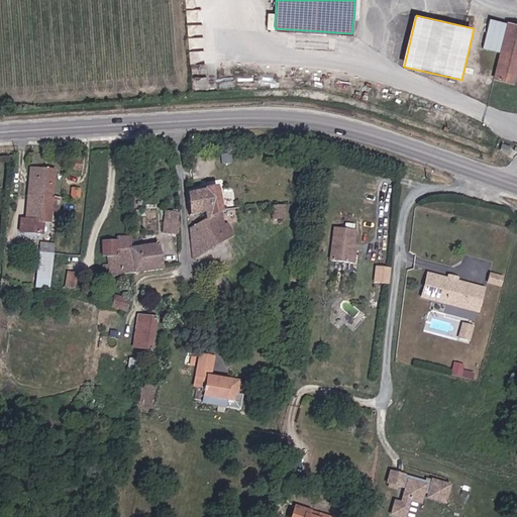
[(516,78),(516,24),(509,23),(496,75),(516,81),(516,78)]
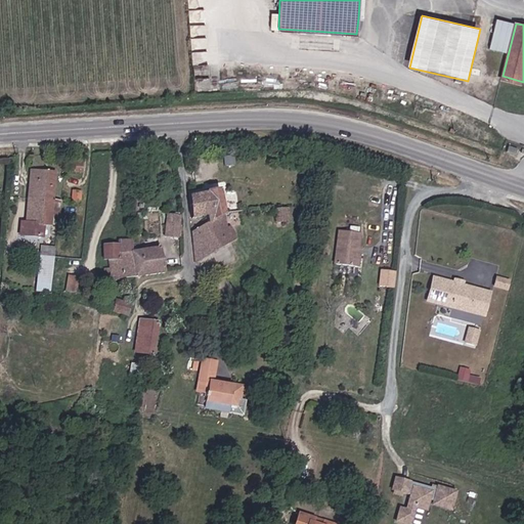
[(67,160),(66,170),(76,170),(77,161),(67,160)]
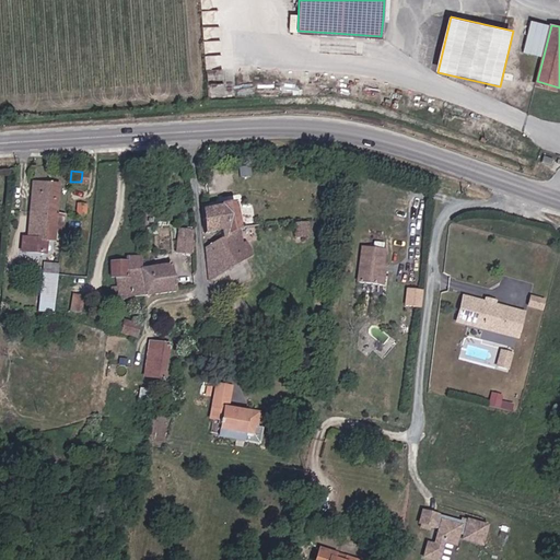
[(38,198),(57,199),(58,186),(32,184),(31,193),(38,193),(38,198)]
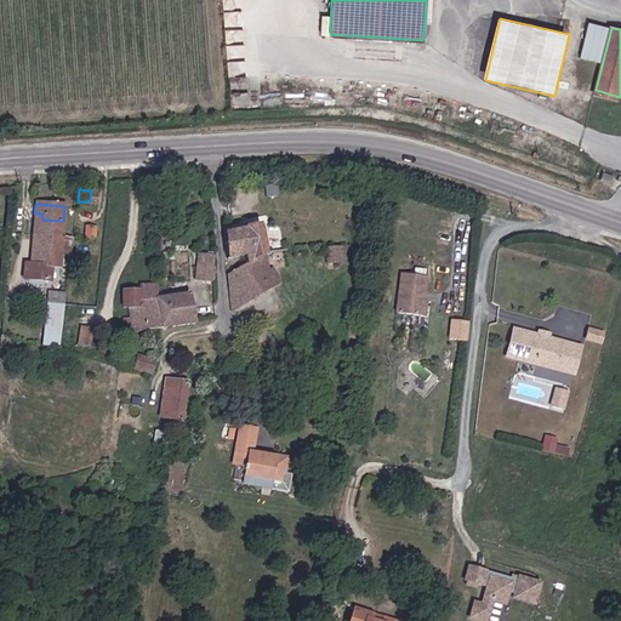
[(33,228),(41,228),(41,234),(62,237),(63,221),(43,220),(43,214),(34,214),(33,228)]
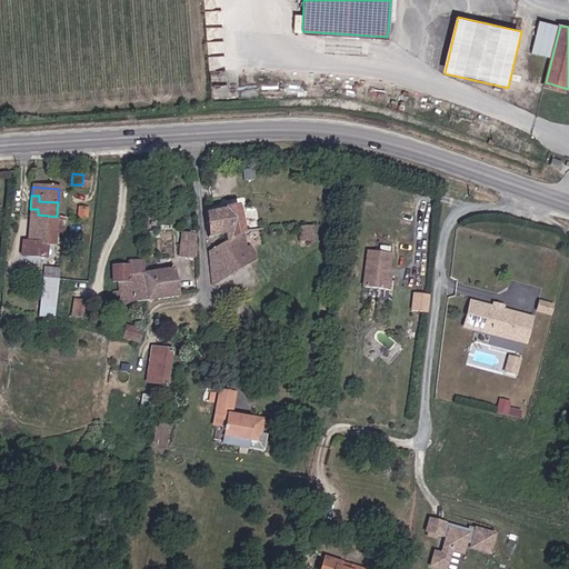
[(223,232),(223,240),(243,236),(241,209),(207,210),(209,232),(223,232)]
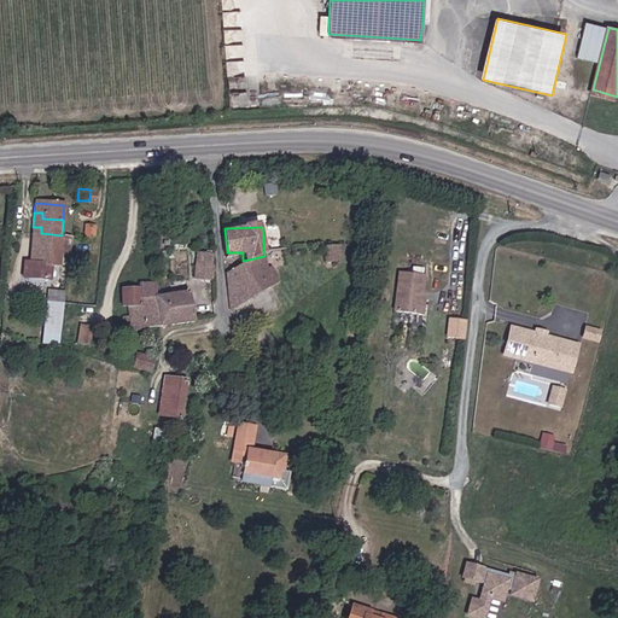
[(47,262),(56,263),(59,248),(62,235),(41,233),(31,232),(29,261),(22,260),(22,274),(46,277),(47,262)]
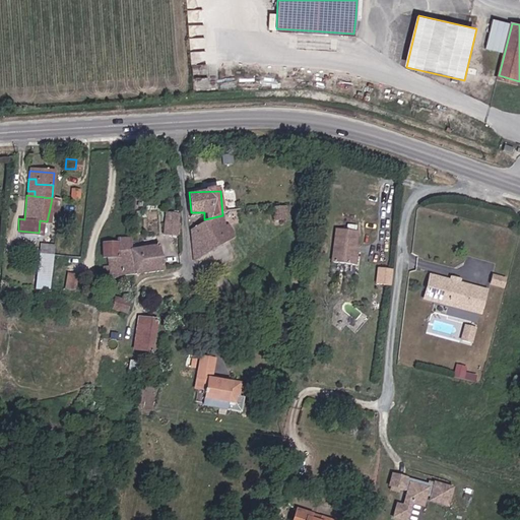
[(50,208),(57,208),(58,199),(52,198),(50,208)]
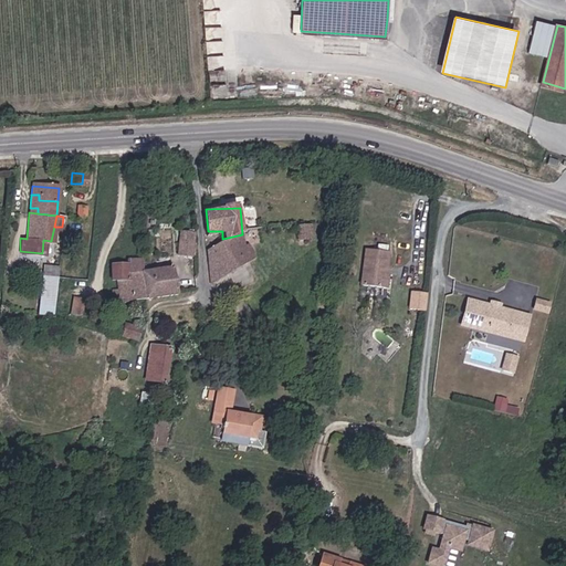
[(296,226),(299,240),(313,238),(311,223),(296,226)]
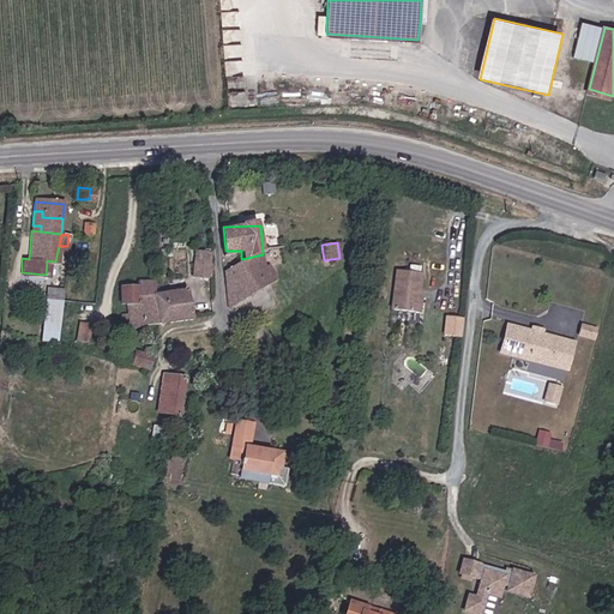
[(263,254),(241,259),(241,262),(234,262),(233,274),(227,274),(229,306),(265,283),(263,254)]
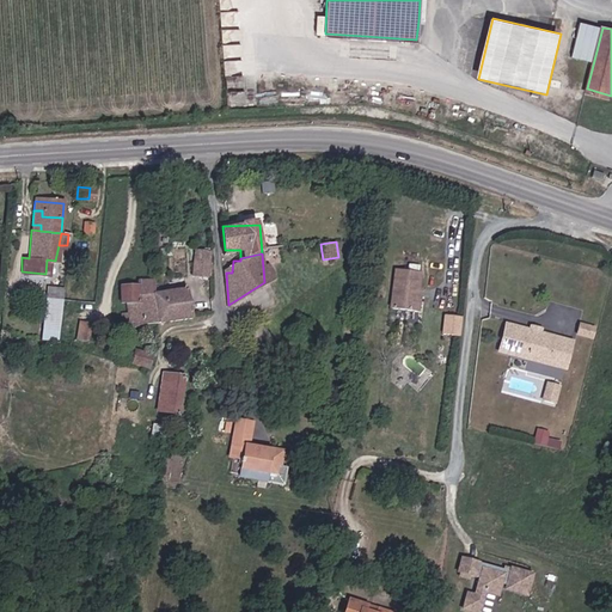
[(199,258),(195,273),(210,274),(212,259),(199,258)]
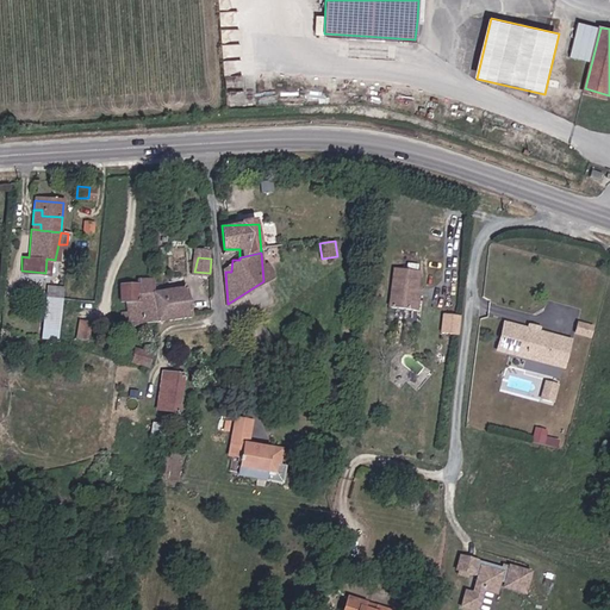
[(131,284),(131,297),(137,298),(137,309),(130,309),(130,317),(136,317),(136,322),(162,323),(162,316),(163,287),(163,274),(149,274),(149,285),(131,284)]
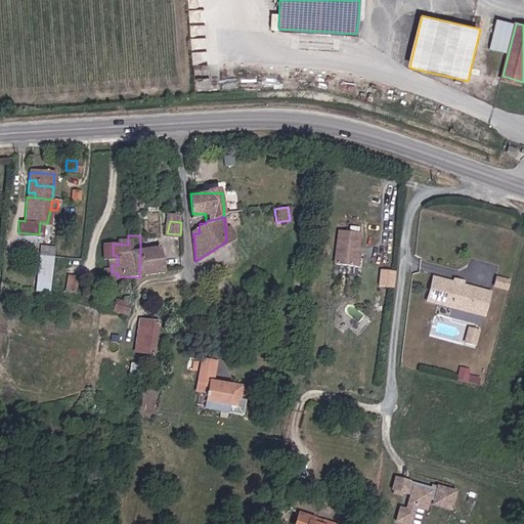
[(353,270),(356,236),(335,235),(332,269),(353,270)]
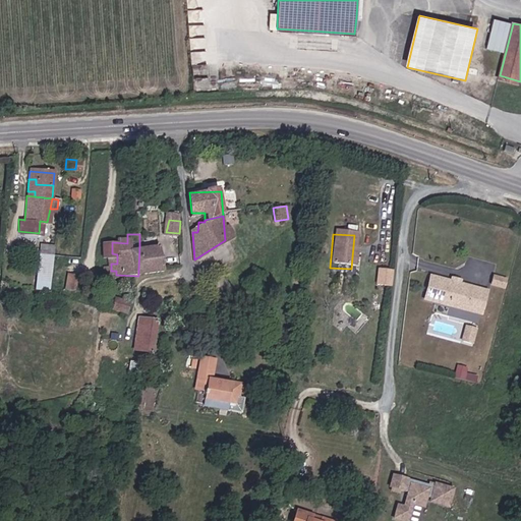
[(53,243),(41,242),(40,256),(52,257),(53,243)]
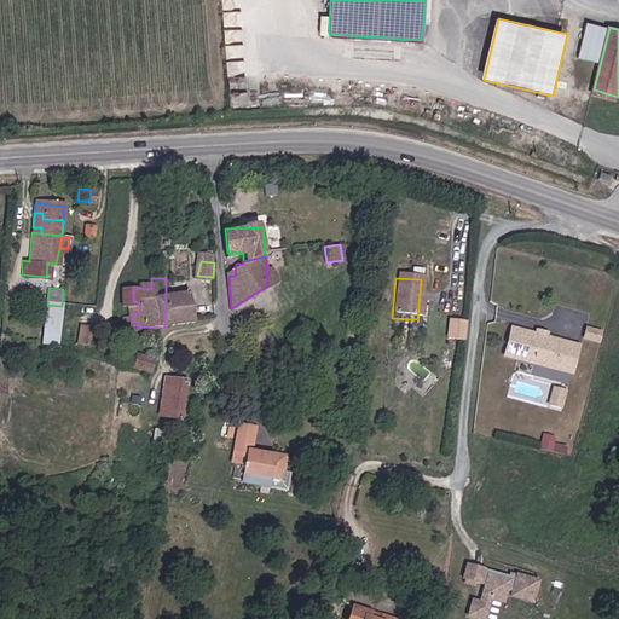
[(200,320),(200,291),(174,291),(174,320),(200,320)]
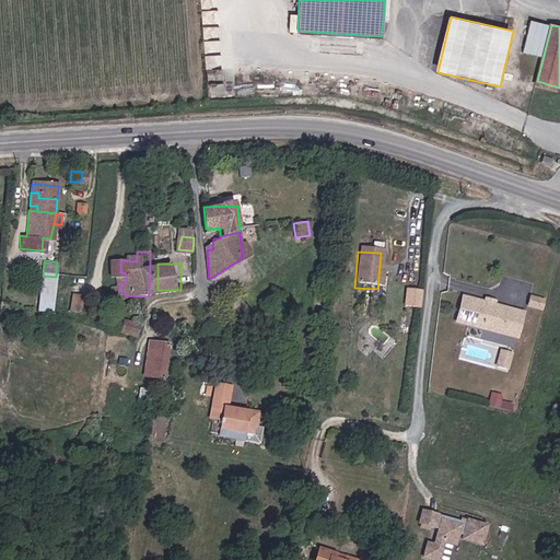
[(43,276),(41,311),(54,312),(56,277),(43,276)]
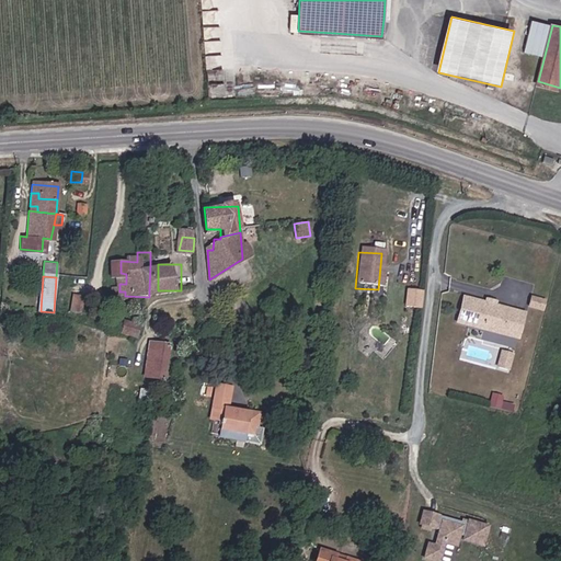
[(420,309),(421,292),(407,290),(404,308),(420,309)]
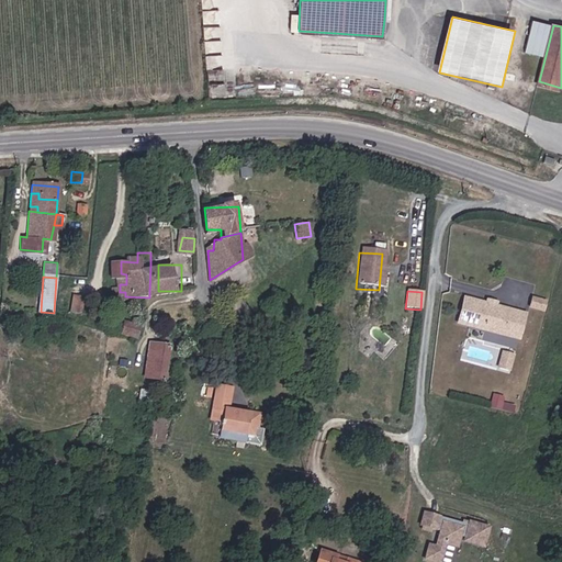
[(546,311),(549,300),(534,296),(530,307),(546,311)]
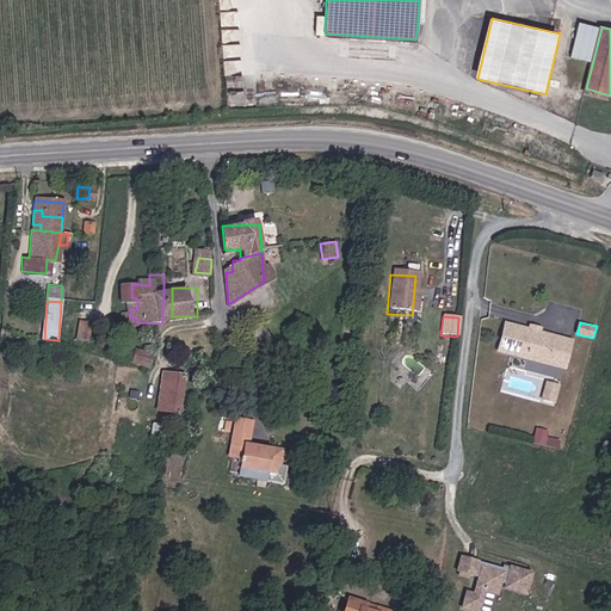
[(571,359),(575,341),(510,326),(504,352),(550,364),(553,356),(571,359)]
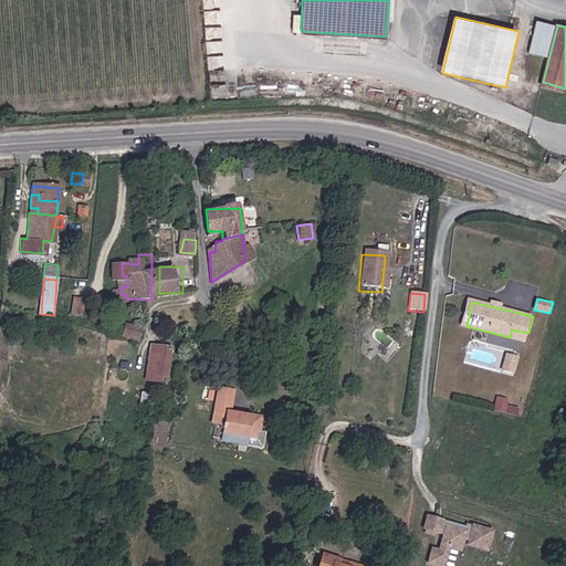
[(54,315),(41,314),(41,325),(53,328),(54,315)]
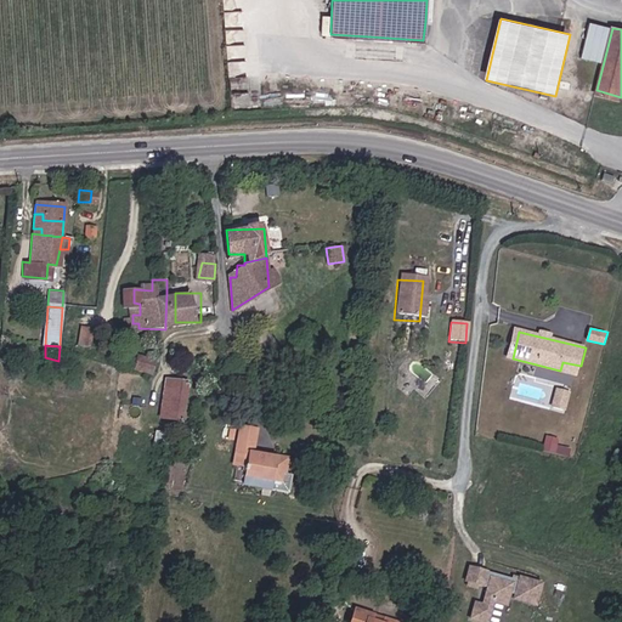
[(580,375),(581,366),(563,362),(560,371),(580,375)]
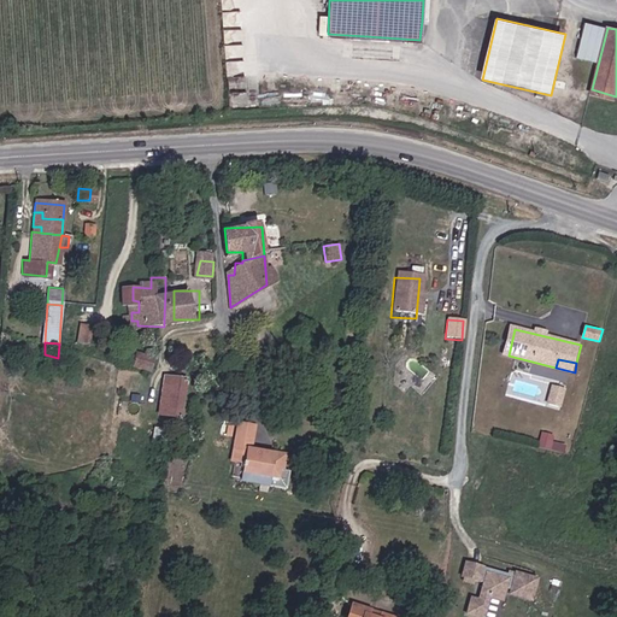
[(131,372),(146,376),(148,363),(134,360),(131,372)]
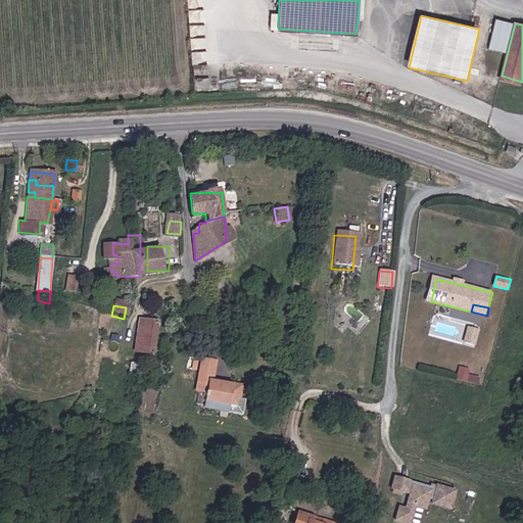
[(140,352),(158,354),(162,322),(144,320),(140,352)]
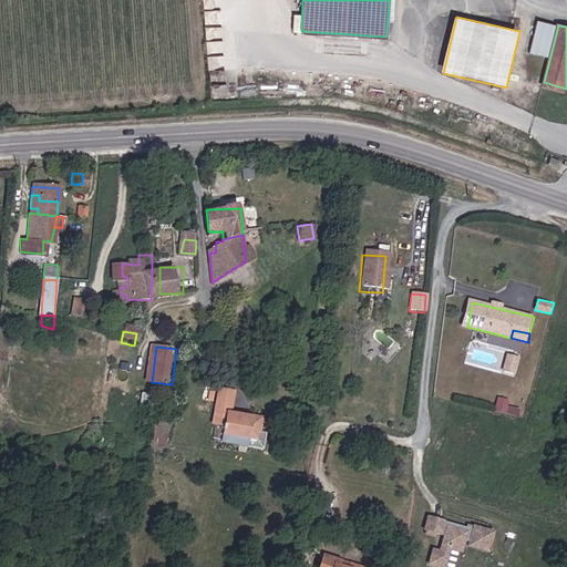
[(521,366),(523,357),(514,354),(512,363),(521,366)]
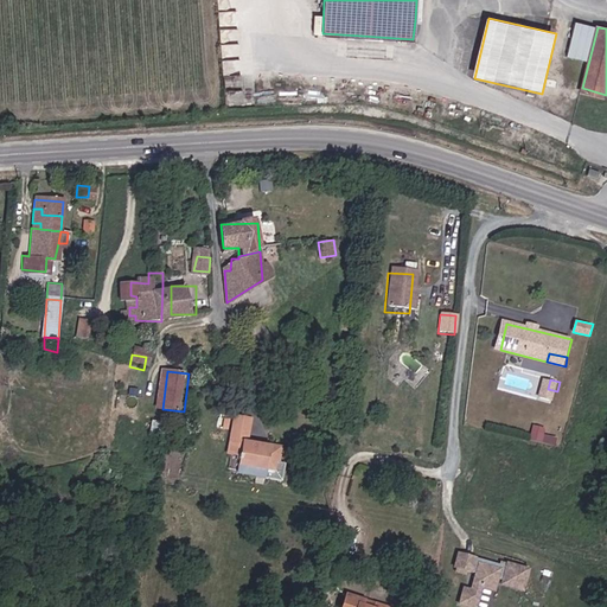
[(555,401),(557,391),(548,389),(545,398),(555,401)]
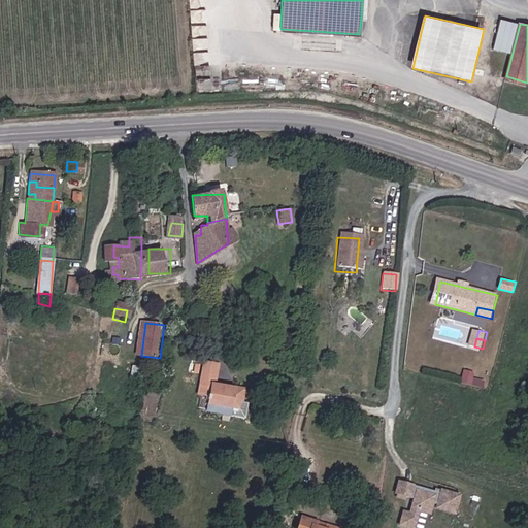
[(213,378),(217,363),(203,361),(200,375),(213,378)]
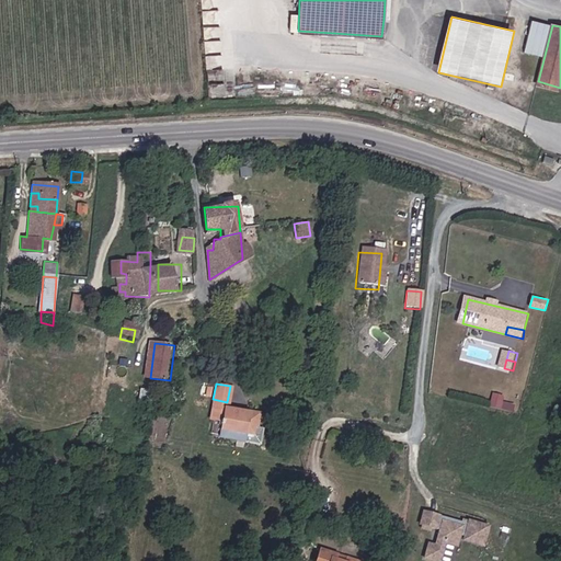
[(490,407),(515,411),(516,403),(503,401),(504,393),(492,392),(490,407)]
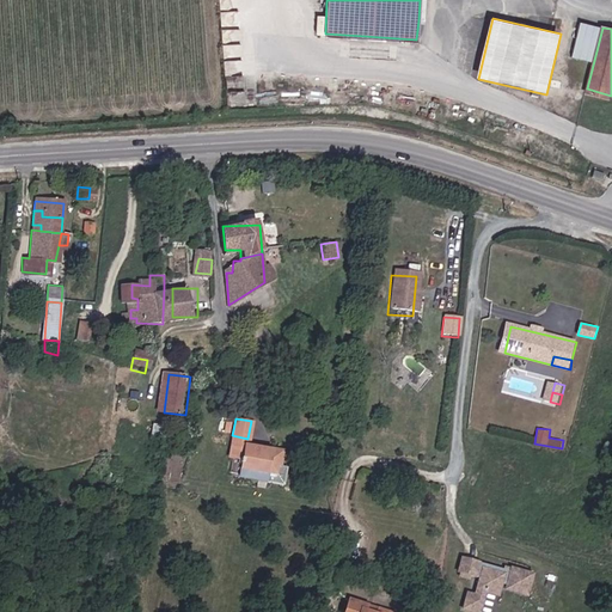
[(277,464),(277,460),(276,459),(279,451),(246,445),(248,439),(232,435),(228,456),(237,458),(237,461),(240,463),(238,470),(240,473),(246,475),(250,472),(251,470),(274,475),(275,465),(277,464)]
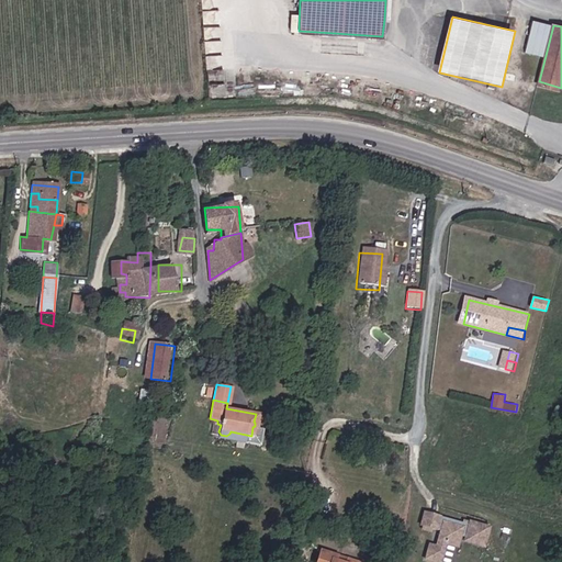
[(435,524),(438,510),(424,507),(420,520),(435,524)]
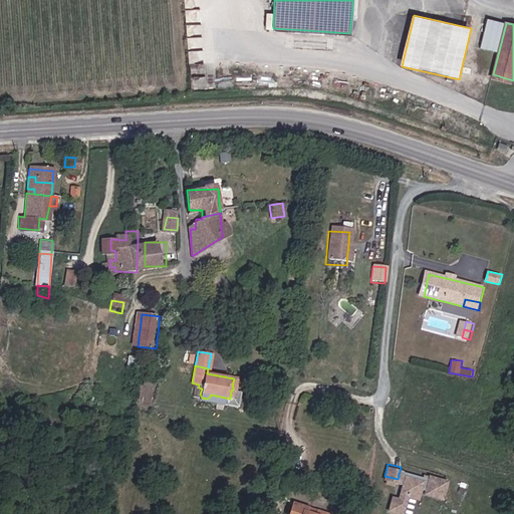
[(442,494),(447,477),(429,472),(428,474),(401,467),(398,479),(403,481),(399,496),(392,494),(389,507),(402,510),(403,504),(405,500),(406,496),(407,492),(418,495),(419,489),(420,485),(425,486),(424,490),(442,494)]
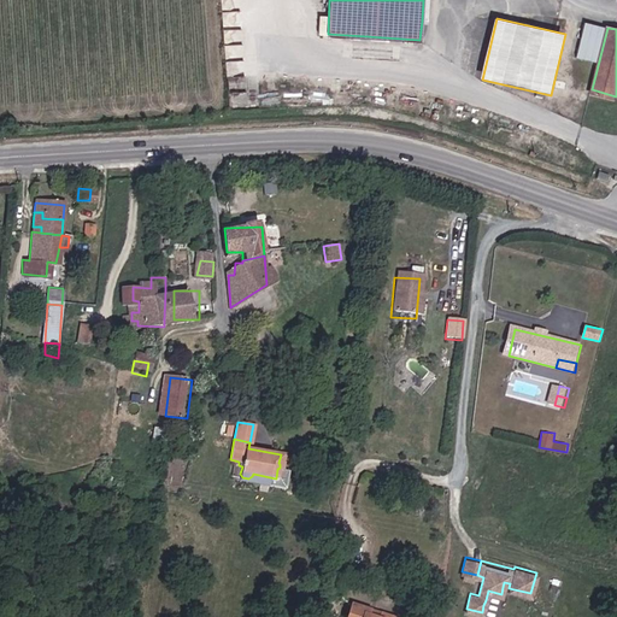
[(491,607),(501,610),(504,603),(492,599),(491,607)]
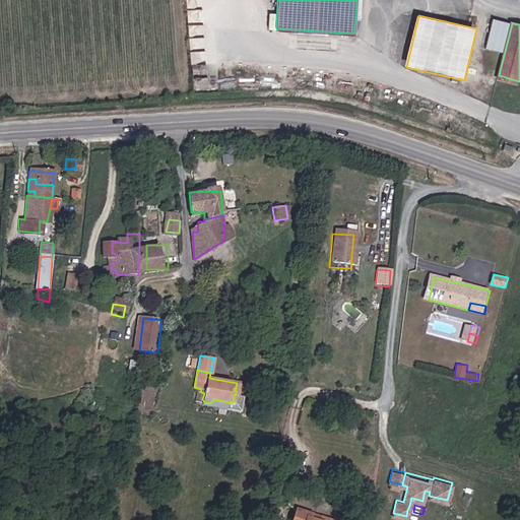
[(307,514),(290,510),(286,519),(325,519),(315,517),(314,519),(306,518),(307,514)]
